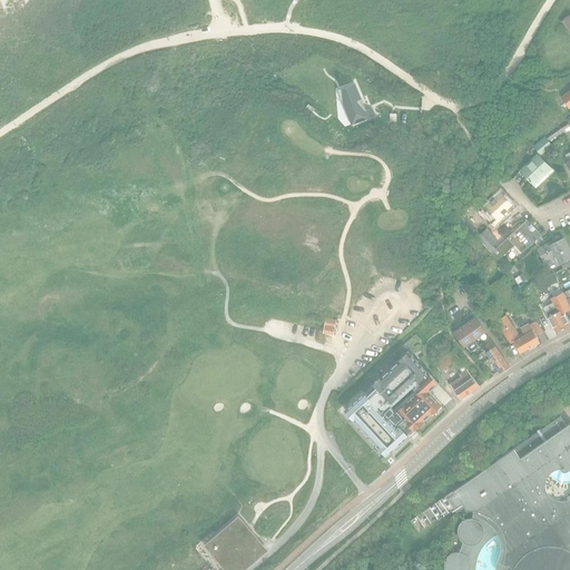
[(349,85),(343,88),(349,101),(343,104),(349,118),(354,116),(356,123),(374,115),(371,108),(360,112),(355,100),(361,98),(354,82),(349,85)]
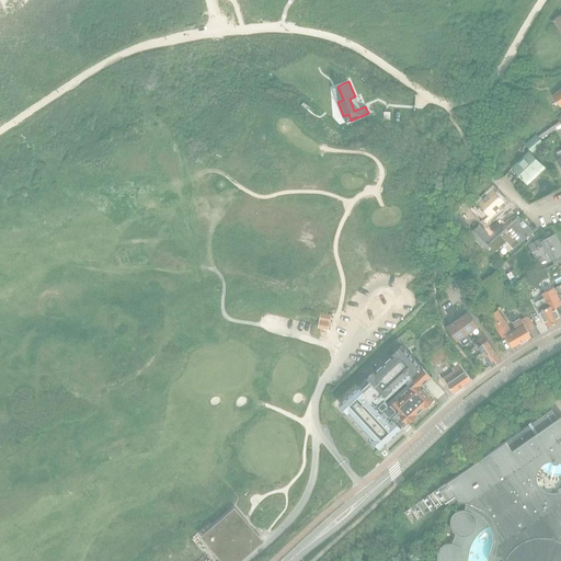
[(560,87),(551,94),(560,105),(560,103),(560,87)]
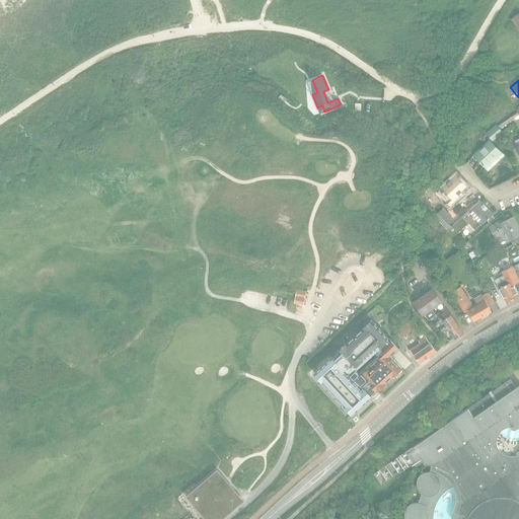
[(492,140),(501,132),(496,125),(487,133),(492,140)]
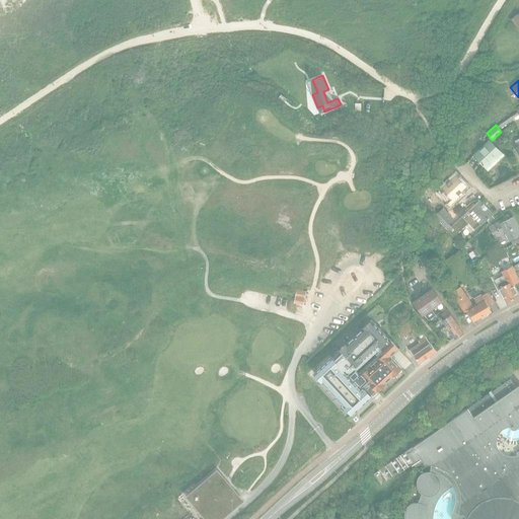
[(497,161),(503,155),(489,141),(474,155),(486,167),(495,159),(497,161)]
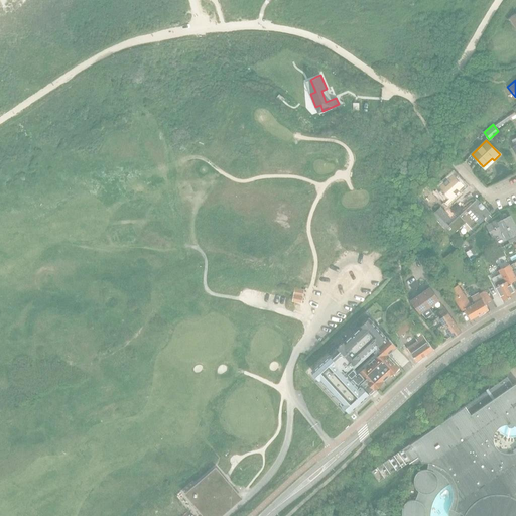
[(464,184),(454,173),(435,190),(445,202),(464,184)]
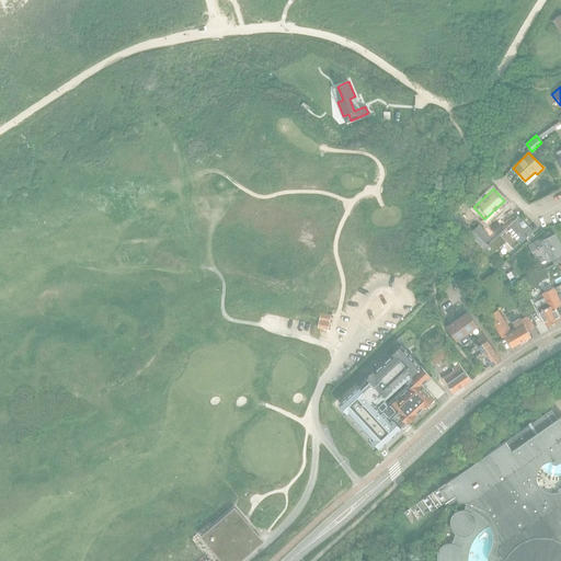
[(466,208),(476,201),(470,195),(461,203),(466,208)]
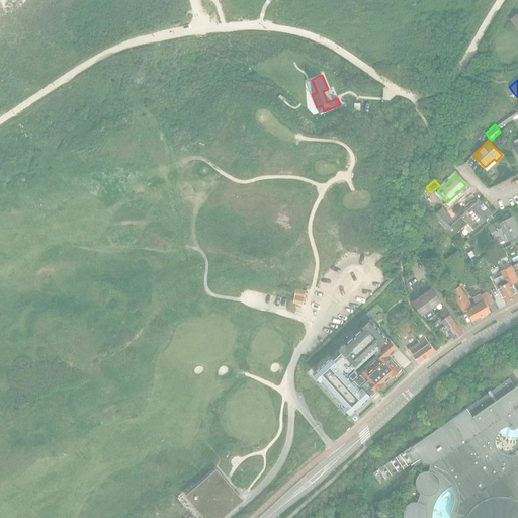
[(435,197),(431,192),(427,195),(428,196),(423,200),(427,205),(435,197)]
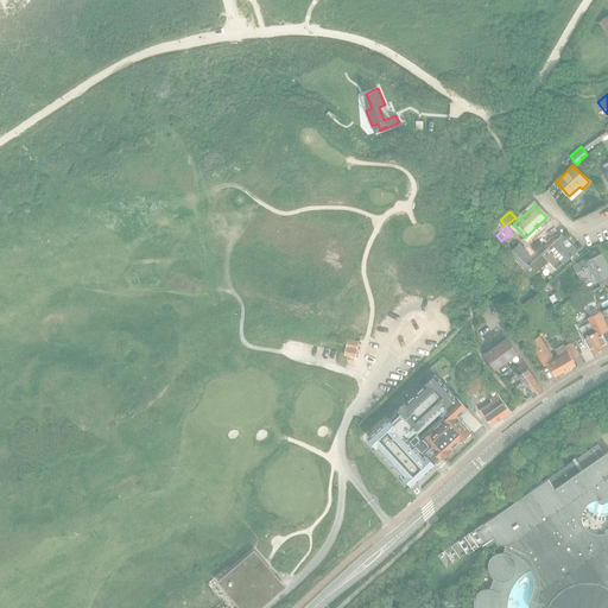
[(529,264),(523,270),(531,278),(548,261),(556,270),(563,263),(569,257),(572,260),(578,255),(575,252),(577,251),(561,234),(552,241),(544,249),(529,264)]
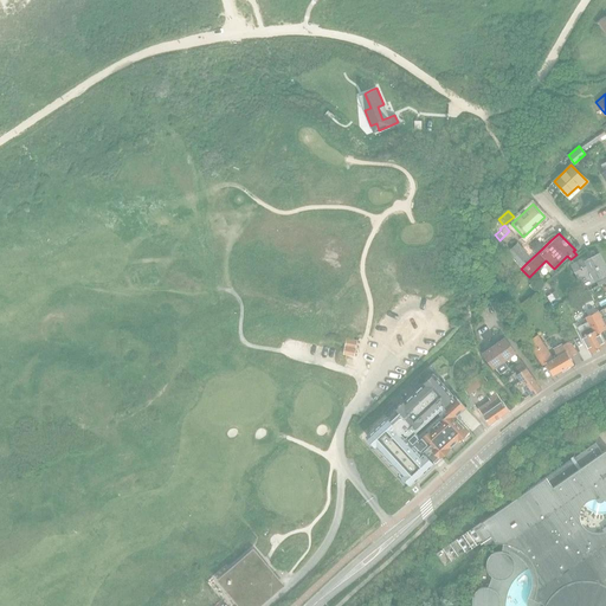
[(528,256),(516,243),(509,250),(522,262),(528,256)]
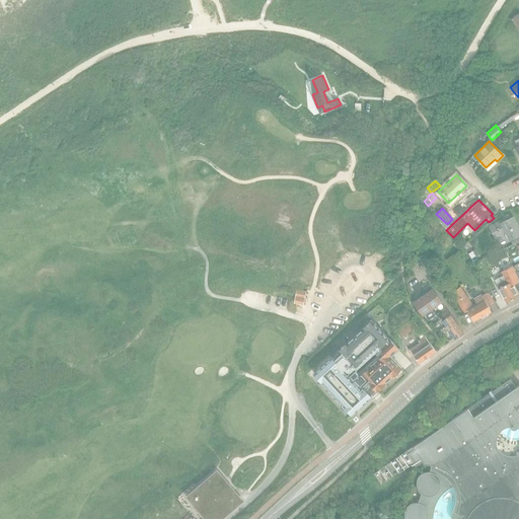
[(501,220),(490,226),(495,237),(506,231),(510,239),(510,238),(513,243),(518,240),(518,227),(513,217),(502,222),(501,220)]
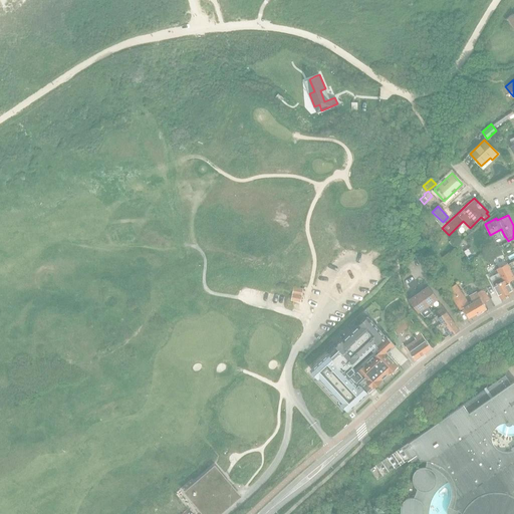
[(502,271),(490,277),(491,281),(494,285),(500,299),(513,293),(507,281),(513,278),(507,265),(501,268),(502,271)]
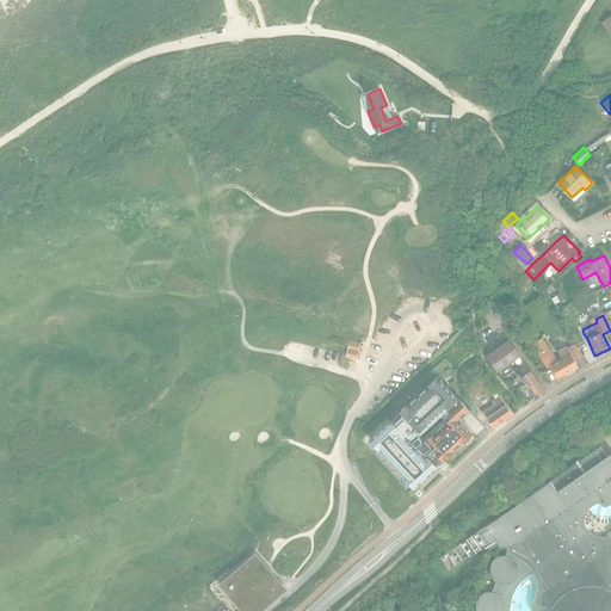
[(493,333),(485,339),(488,344),(497,339),(493,333)]
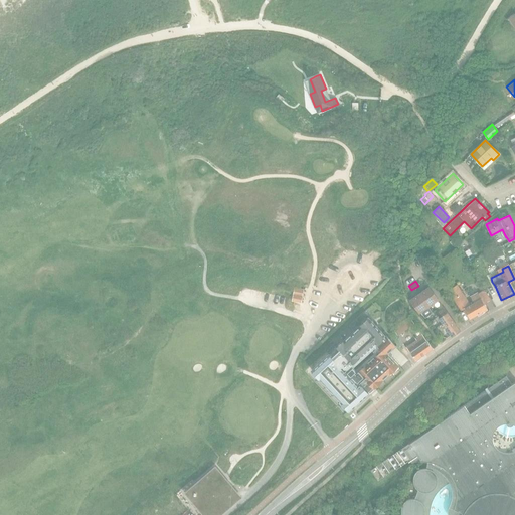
[(461,310),(464,308),(470,318),(487,308),(484,303),(491,299),(485,289),(478,293),(477,292),(470,296),(474,302),(470,304),(457,284),(448,290),(461,310)]
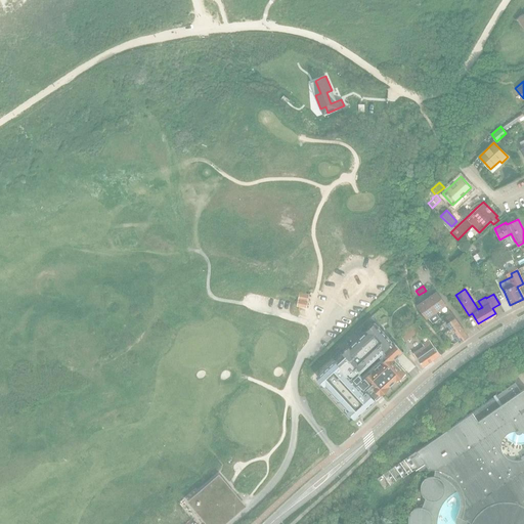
[(436,291),(427,298),(436,311),(445,304),(436,291)]
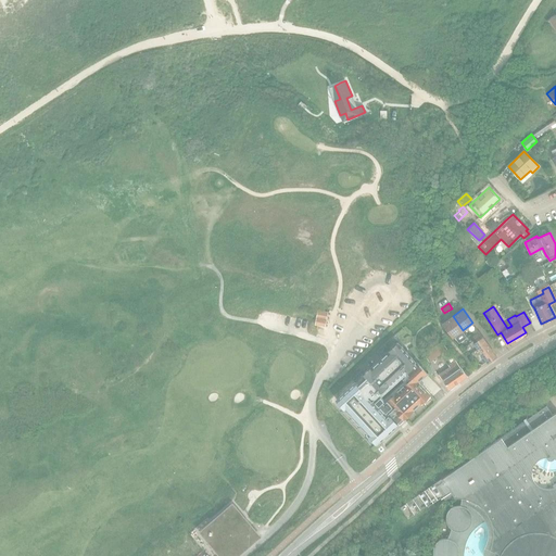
[(315,325),(325,326),(328,312),(317,310),(315,325)]
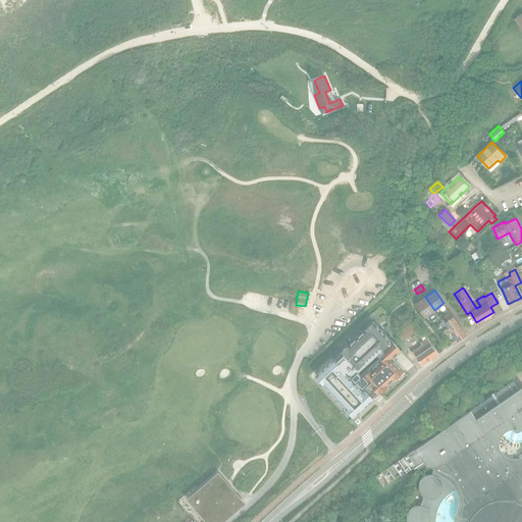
[(434,310),(425,297),(415,304),(425,316),(434,310)]
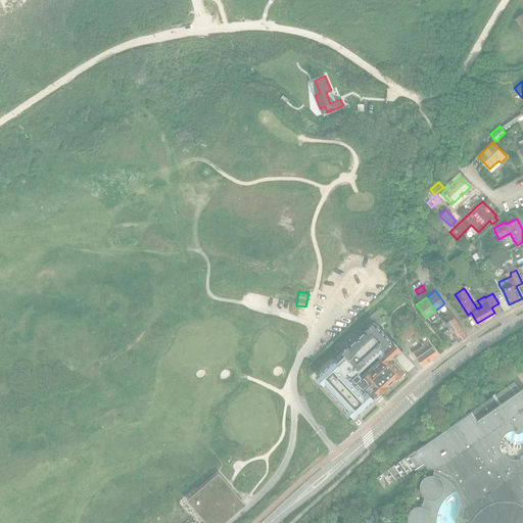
[(445,323),(452,331),(460,326),(450,312),(445,316),(448,321),(445,323)]
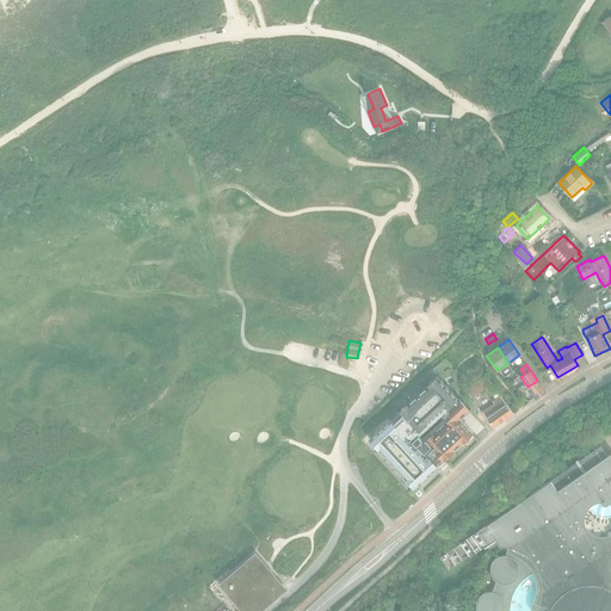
[(471,396),(491,383),(485,375),(466,389),(471,396)]
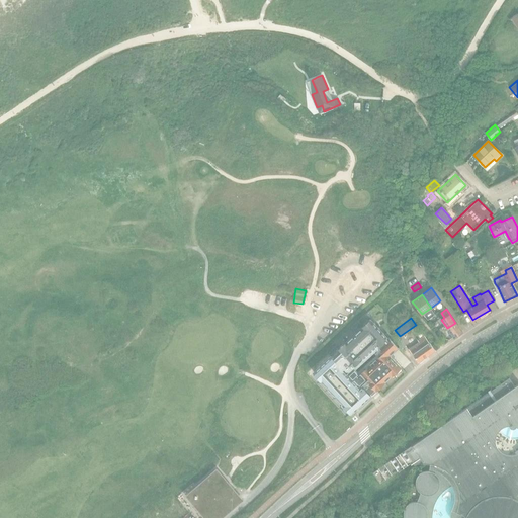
[(453,337),(462,331),(455,323),(447,328),(453,337)]
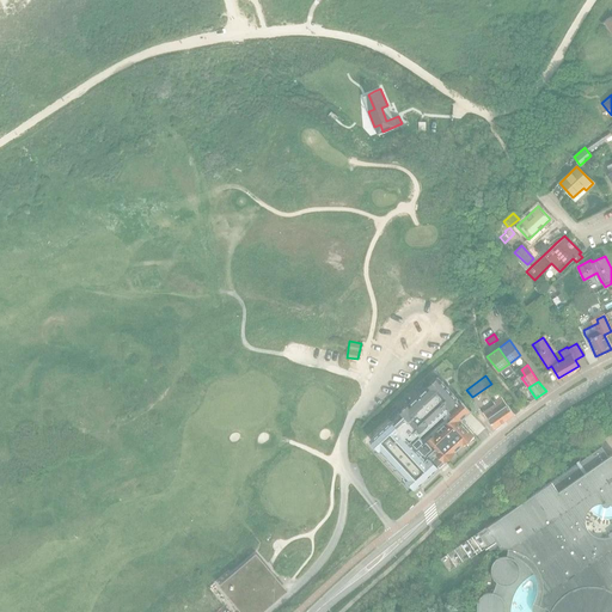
[(373,442),(416,491),(438,471),(436,470),(442,464),(444,466),(473,440),(451,414),(460,405),(441,383),(402,417),(404,421),(396,429),(392,426),(373,442)]
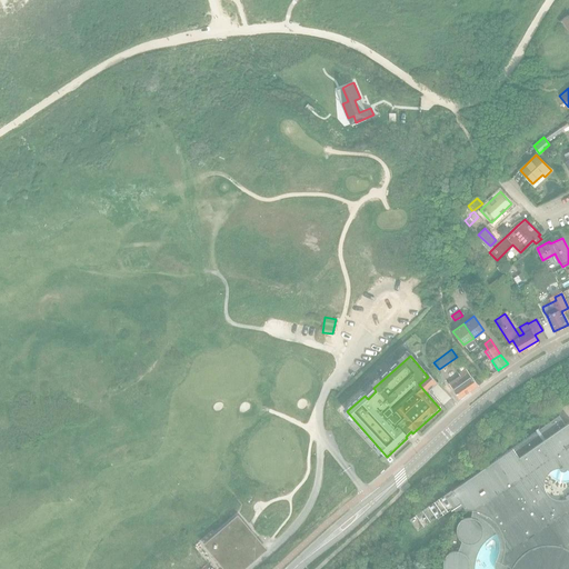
[(459,398),(477,385),(466,368),(458,373),(460,375),(443,387),(450,396),(456,392),(459,398)]
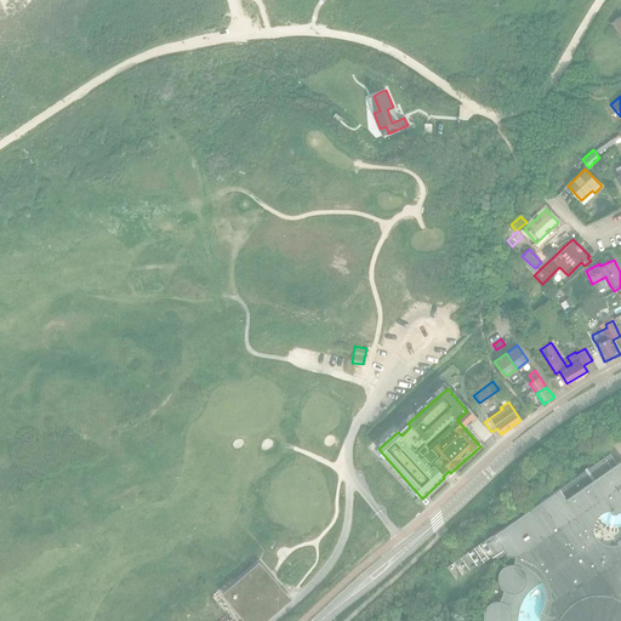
[(83,422),(74,428),(84,439),(91,433),(83,422)]
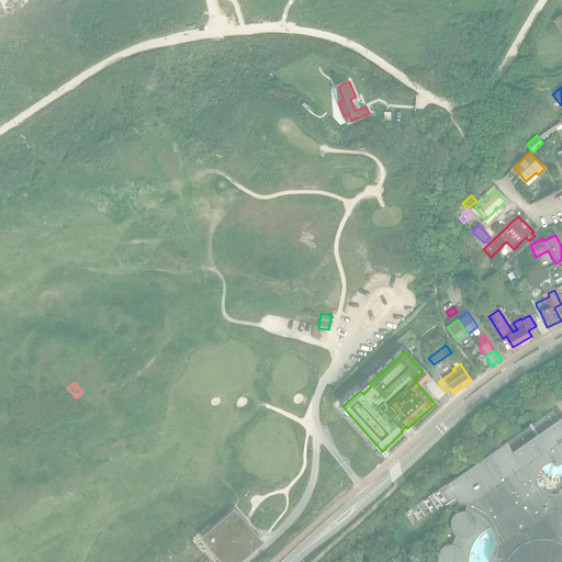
[(561,561),(561,415),(558,418),(551,409),(438,489),(423,499),(404,513),(412,524),(430,510),(431,512),(447,501),(449,504),(451,504),(454,503),(457,503),(459,503),(461,502),(463,503),(467,503),(465,510),(463,510),(462,510),(461,510),(459,510),(458,512),(457,513),(456,513),(454,514),(453,515),(452,517),(451,518),(451,519),(451,520),(450,523),(450,524),(450,525),(451,527),(451,528),(452,529),(452,531),(453,532),(454,534),(456,535),(452,543),(450,543),(449,543),(448,543),(446,544),(445,544),(444,546),(442,547),(441,548),(440,549),(439,550),(438,551),(438,552),(437,554),(437,555),(437,557),(437,559),(438,560),(438,561),(469,561),(469,560),(469,555),(470,551),(471,548),(472,543),(474,540),(476,537),(480,534),(483,529),(486,527),(490,525),(492,528),(492,531),(493,536),(493,539),(493,542),(492,546),(491,549),(490,552),(489,554),(489,558),(489,560),(489,561),(561,561)]
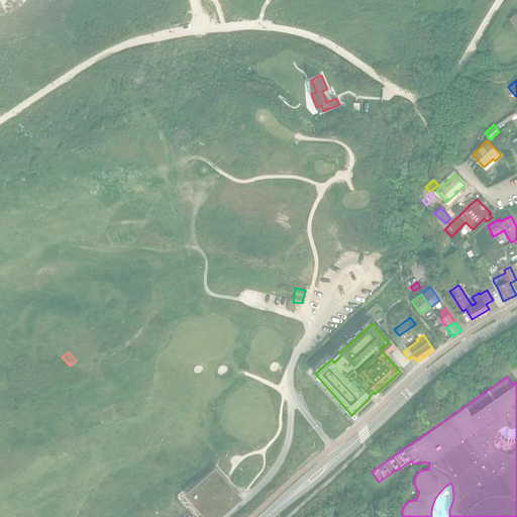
[(231,489),(216,470),(197,486),(196,493),(195,493),(195,496),(196,496),(195,503),(206,516),(217,516),(230,506),(231,489)]
